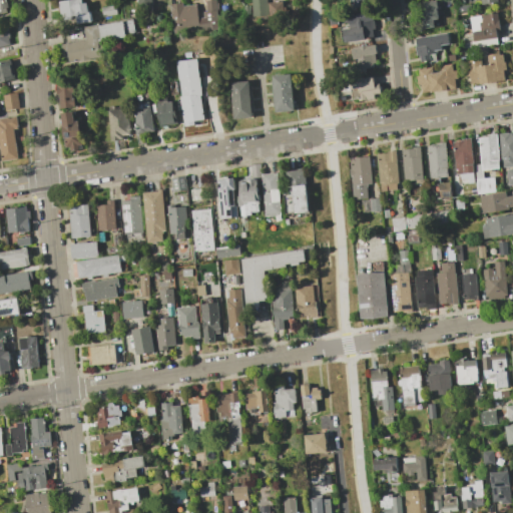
[(0,0),(0,10),(8,8),(5,0),(0,0)]
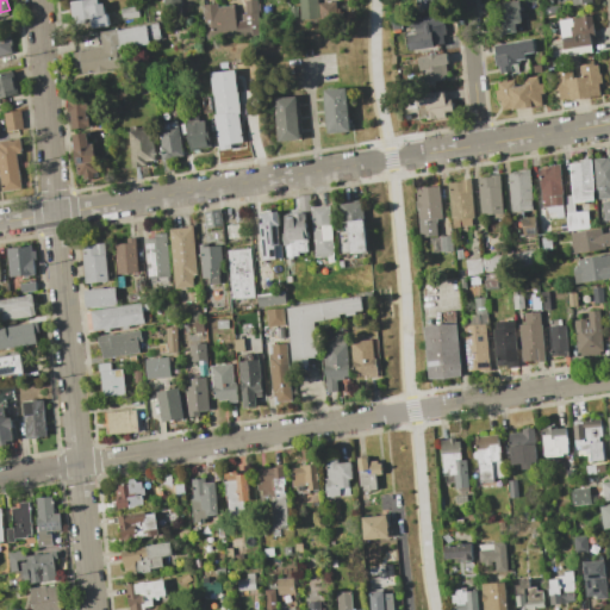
[(68,2),(67,1),(74,0),(95,0),(97,4),(101,2),(104,13),(106,13),(107,25),(91,27),(89,19),(70,23),(70,17),(67,17),(64,2),(68,2)]
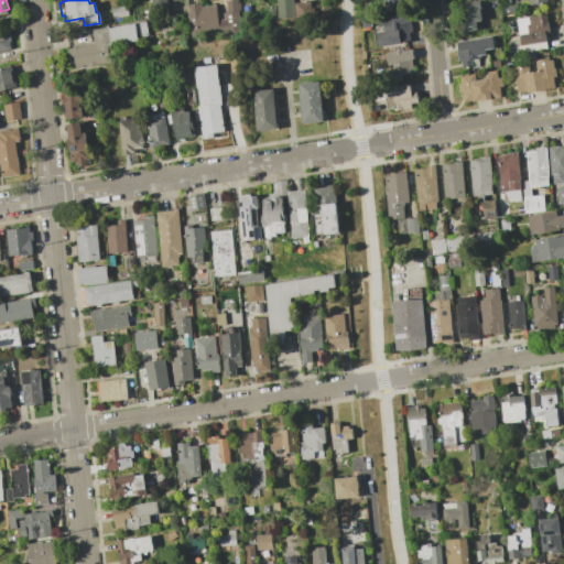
[(164,0),(166,13),(151,14),(149,0),(164,0)]
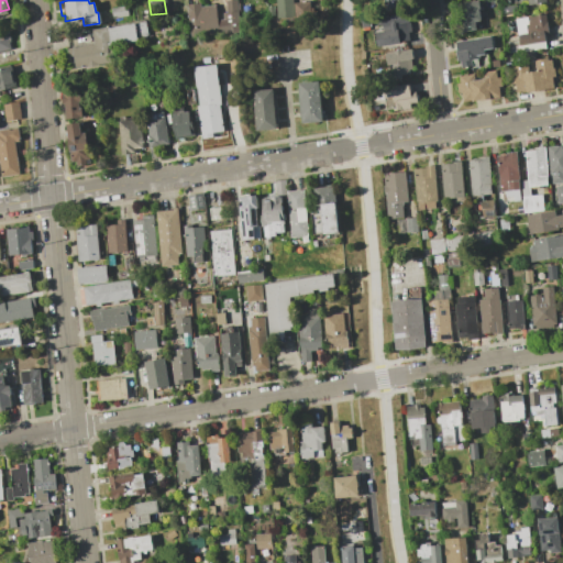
[(222,19),(221,12),(225,12),(224,0),(236,0),(238,11),(240,32),(223,33),(223,31),(217,31),(218,34),(190,37),(187,4),(200,2),(200,7),(214,4),(216,19),(222,19)]
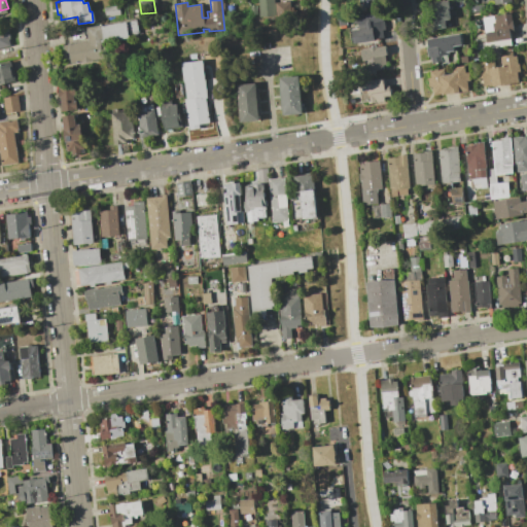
[(273,0),(274,15),(258,16),(256,0),(273,0)]
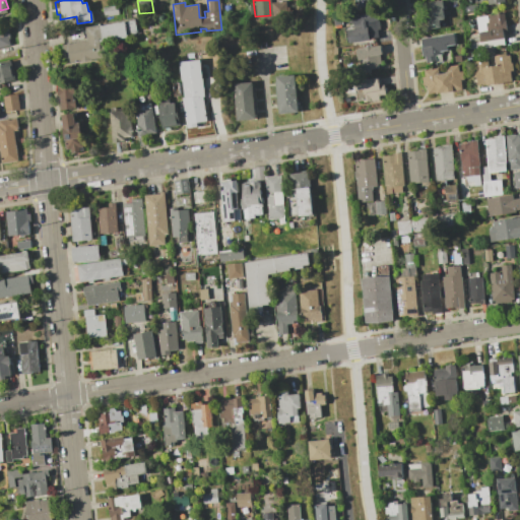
[(370,6),(369,0),(354,0),(356,8),(370,6)]
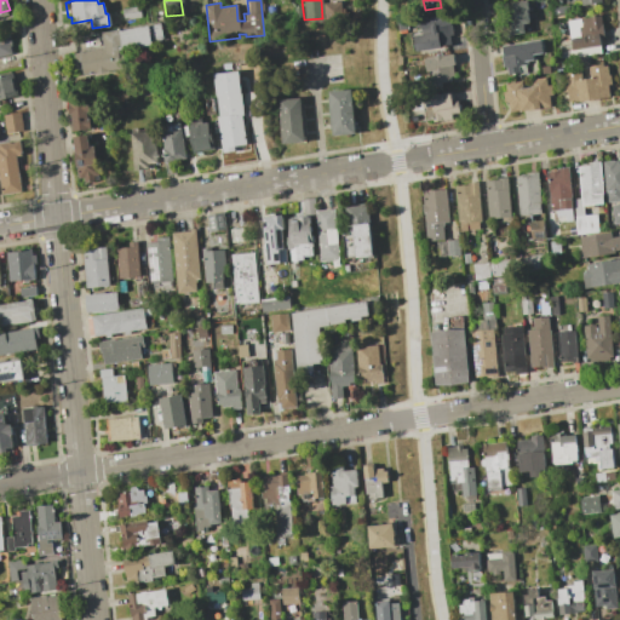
[(340,1),(342,21),(326,22),(325,3),(340,1)]
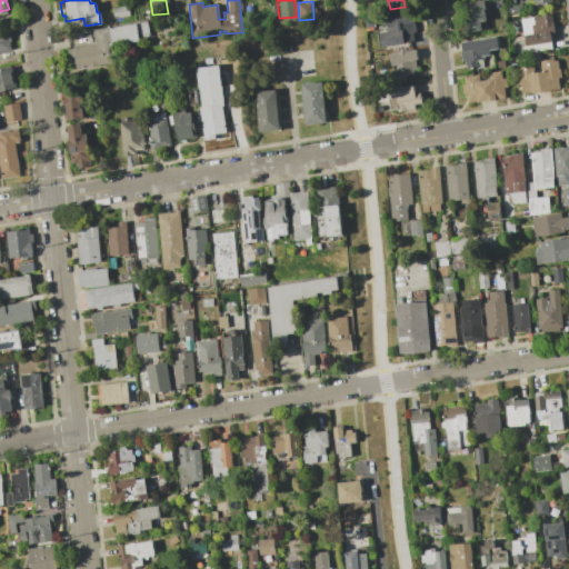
[(483,1),(487,21),(480,21),(481,29),(462,32),(459,3),(483,1)]
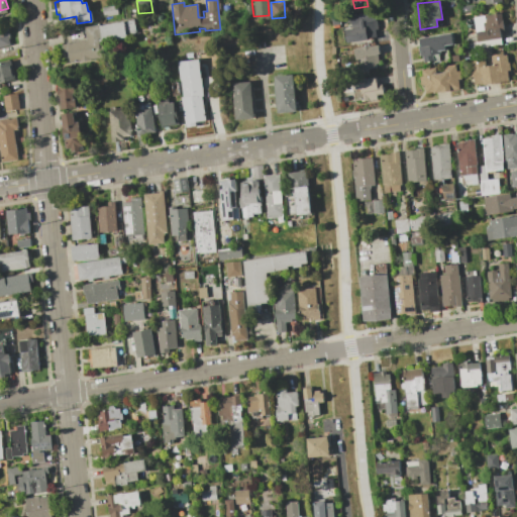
[(116,5),(117,14),(102,16),(101,7),(116,5)]
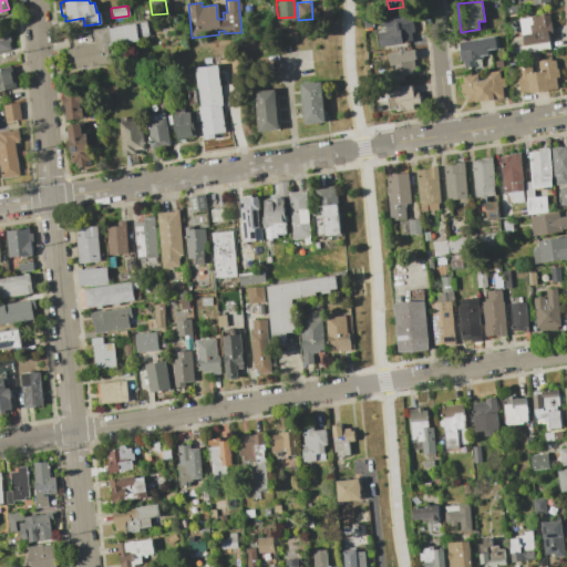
[(373,26),(364,28),(363,12),(371,11),(373,26)]
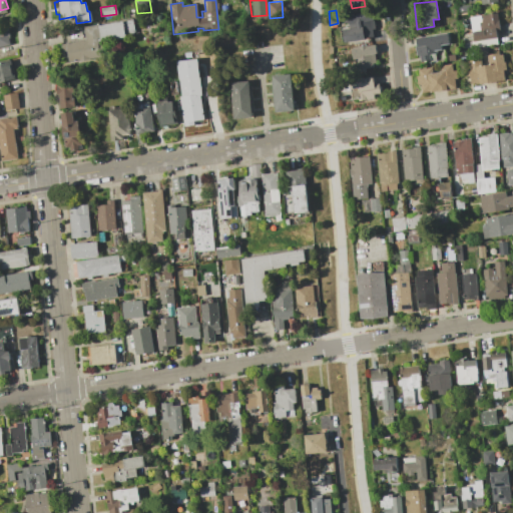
[(343,29),(350,28),(350,23),(343,24),(342,16),(374,11),(376,28),(372,28),(374,37),(344,41),(343,29)]
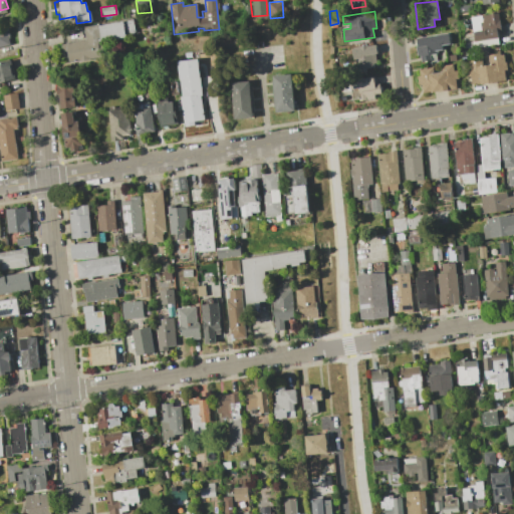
[(474,32),(473,32),(470,18),(498,13),(500,27),(496,28),(498,44),(477,47),(474,32)]
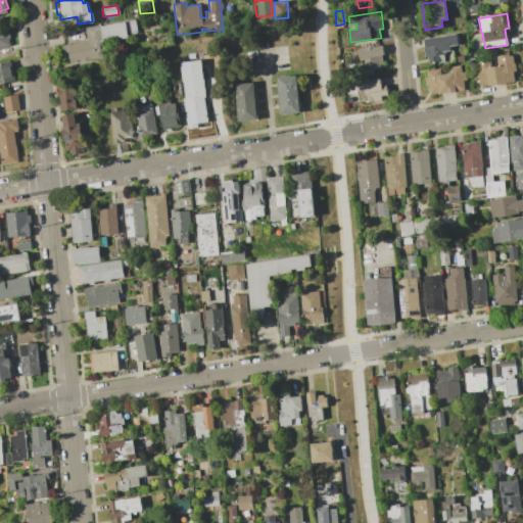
[(65,44),(65,43),(87,40),(85,28),(134,19),(136,36),(102,41),(104,59),(68,64),(67,58),(64,58),(62,45),(65,44)]
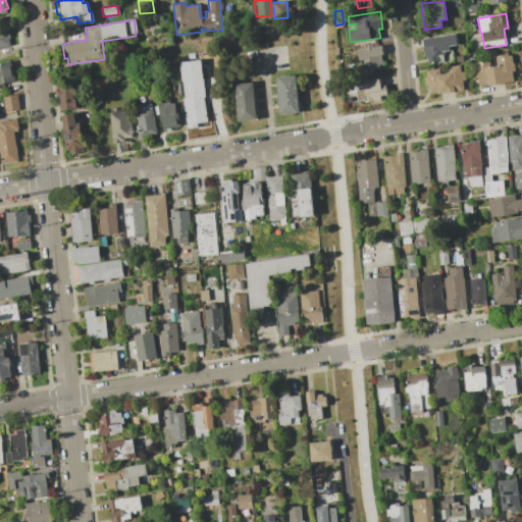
[(0,29),(7,28),(9,37),(7,37),(9,46),(0,48),(0,29)]
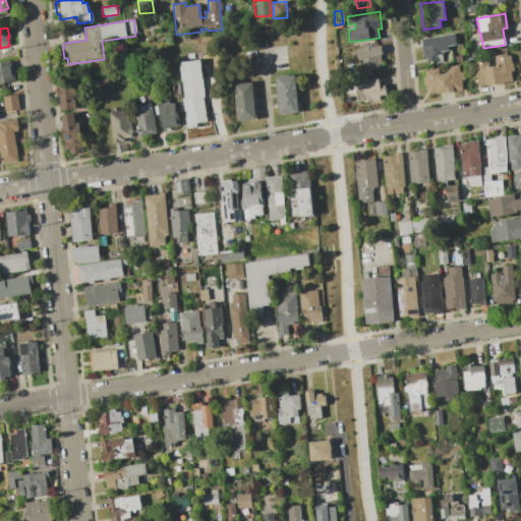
[(423,47),(422,38),(454,34),(456,44),(447,46),(448,50),(442,51),(442,54),(436,55),(437,60),(426,61),(425,56),(422,56),(421,47),(423,47)]
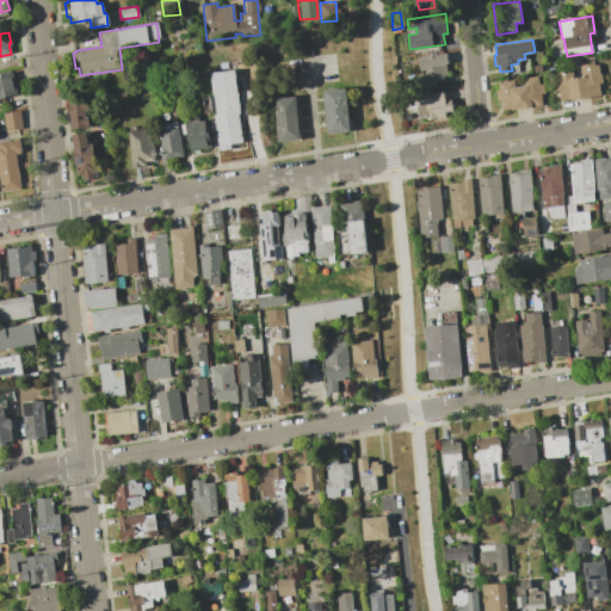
[(446,53),(449,63),(444,63),(446,74),(443,75),(443,79),(430,81),(429,74),(421,76),(418,57),(446,53)]
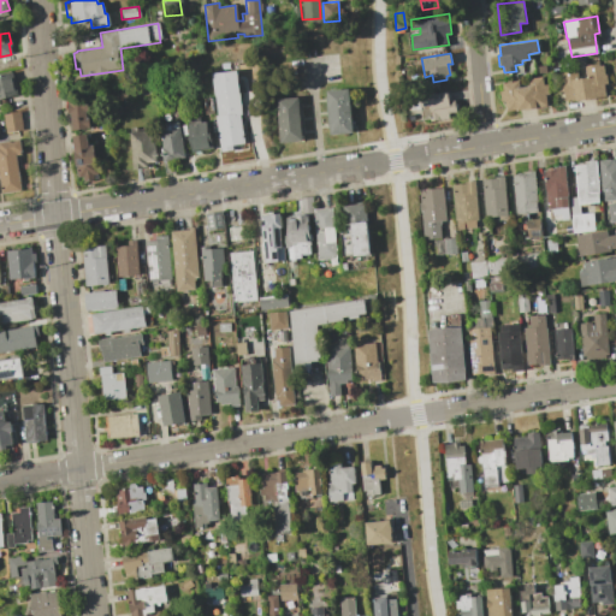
[(562,72),(579,70),(580,77),(587,77),(586,65),(597,64),(597,65),(603,65),(604,75),(605,73),(606,83),(603,83),(604,95),(566,100),(562,72)]
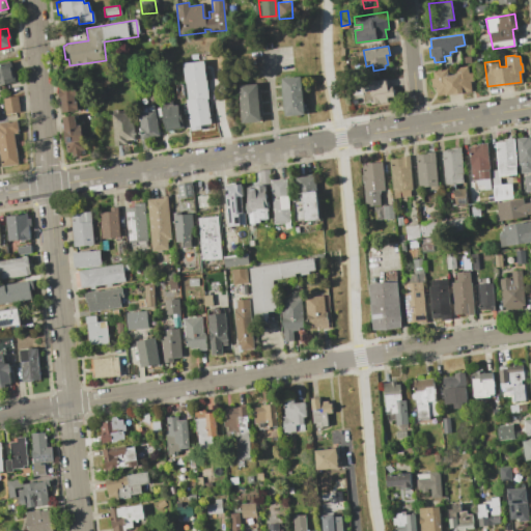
[(0,63),(10,61),(16,82),(0,85),(0,63)]
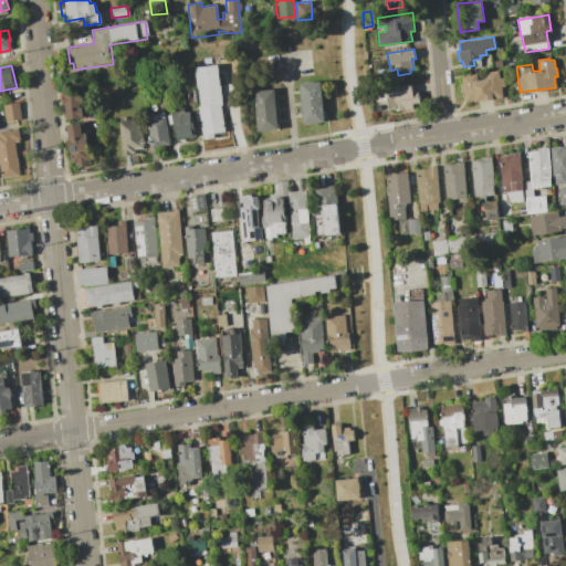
[(221,104),(226,132),(215,133),(216,137),(205,139),(200,106),(201,105),(197,67),(219,65),(223,104),(221,104)]
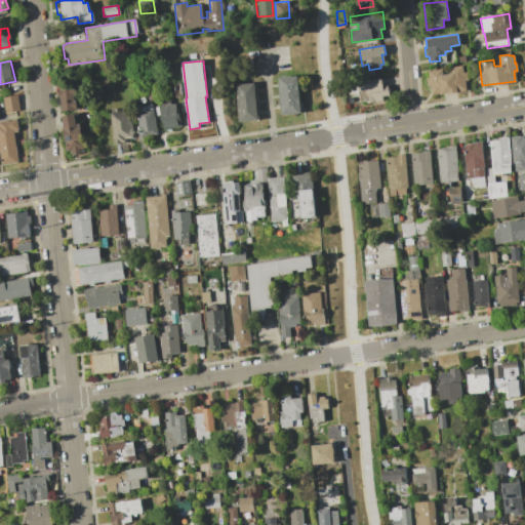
[(429,77),(428,71),(442,69),(443,75),(449,74),(448,67),(462,65),(463,71),(467,71),(468,80),(465,80),(467,90),(449,93),(448,92),(432,95),(430,86),(427,86),(425,77),(429,77)]
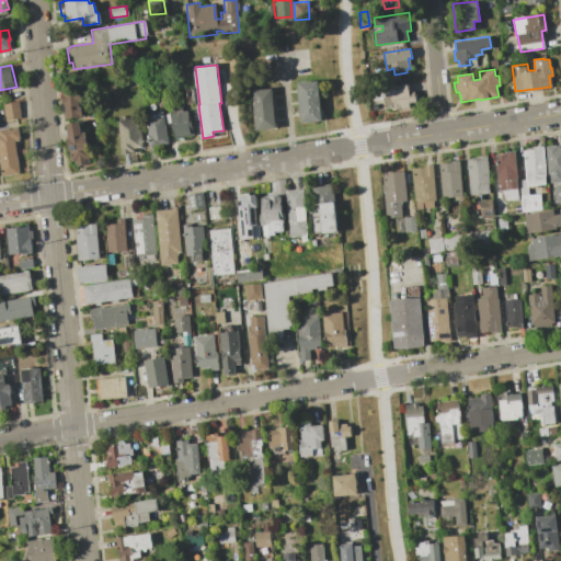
[(298,88),(298,82),(318,81),(321,121),(300,123),(300,118),(298,118),(296,89),(298,88)]
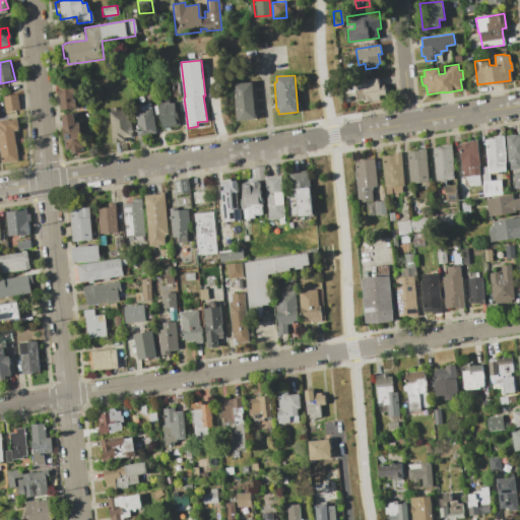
[(378,77),(379,85),(384,84),(385,94),(378,95),(379,100),(369,102),(369,101),(363,102),(363,100),(355,101),(354,90),(355,90),(354,80),(378,77)]
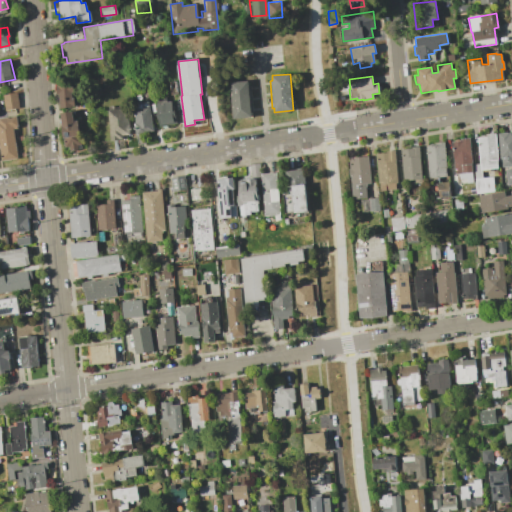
[(249,80),(252,117),(233,118),(230,82),(249,80)]
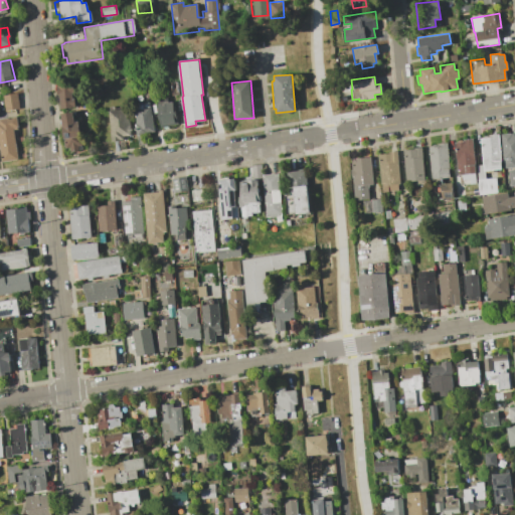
[(58,86),(58,84),(72,83),(72,84),(74,84),(74,93),(72,93),(73,99),(75,98),(76,105),(74,105),(74,108),(60,109),(59,95),(57,95),(57,91),(57,86),(58,86)]
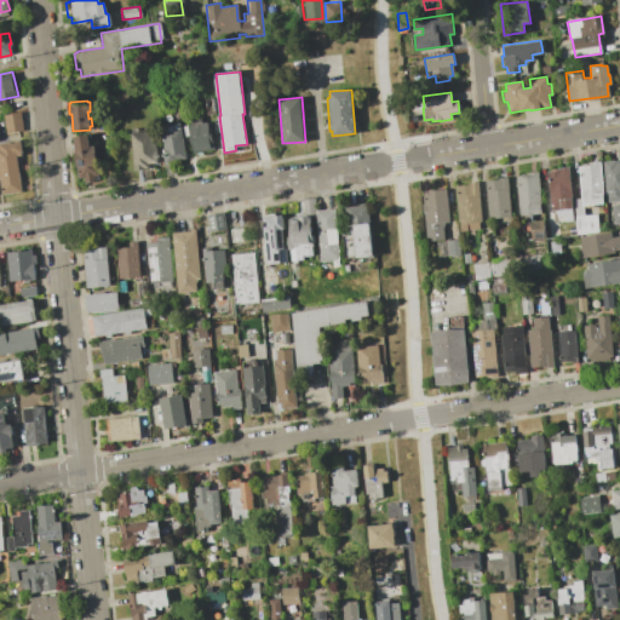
[(21,112),(23,130),(6,133),(3,115),(21,112)]
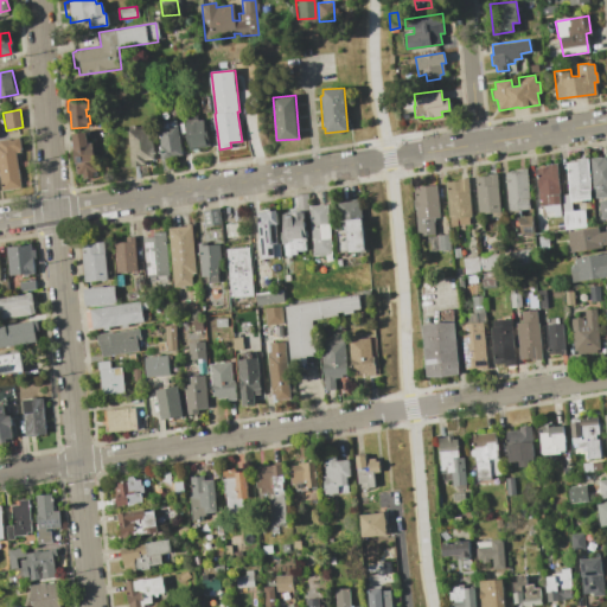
[(186,116),(198,114),(199,121),(206,120),(211,147),(191,149),(186,116)]
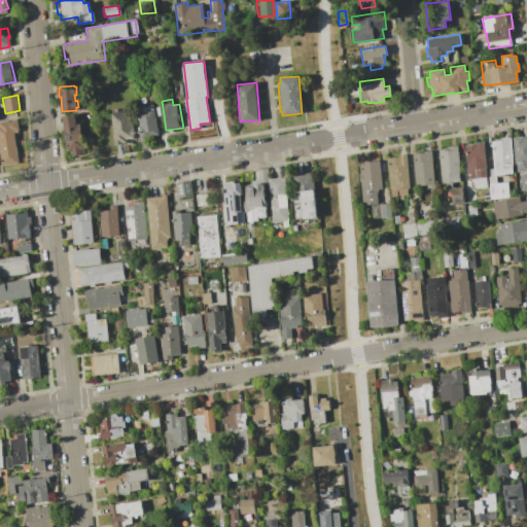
[(143,111),(142,106),(154,104),(159,134),(152,135),(153,137),(147,138),(149,147),(141,148),(138,127),(141,126),(139,111),(143,111)]
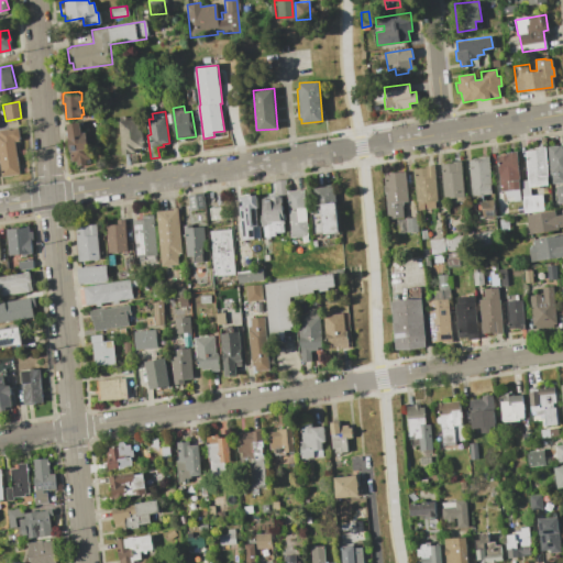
[(141,119),(143,147),(134,148),(135,152),(132,152),(132,153),(122,154),(120,121),(141,119)]
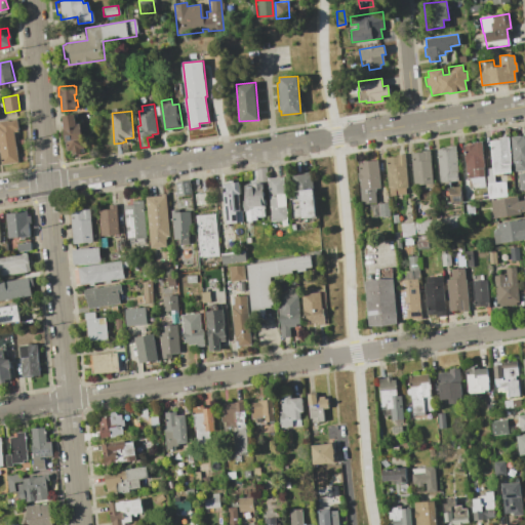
[(76,114),(77,124),(80,123),(84,148),(81,149),(81,154),(73,155),(72,150),(68,151),(64,130),(66,130),(64,116),(76,114)]
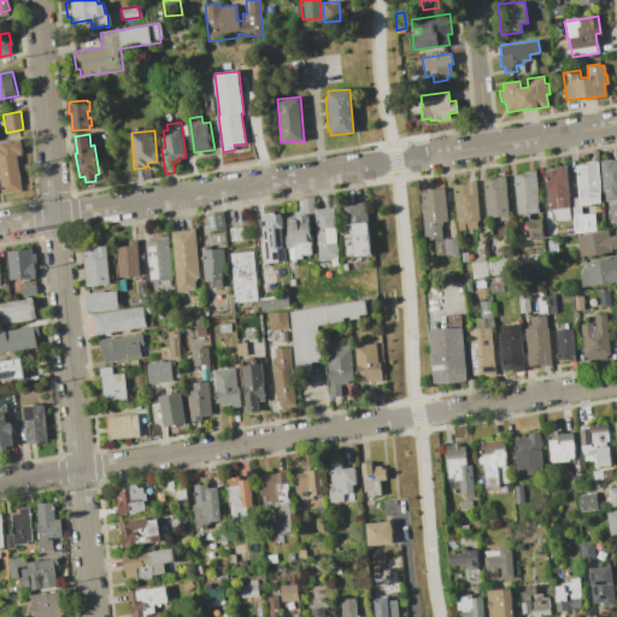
[(0,178),(0,142),(19,140),(22,154),(17,154),(22,192),(3,194),(0,178)]
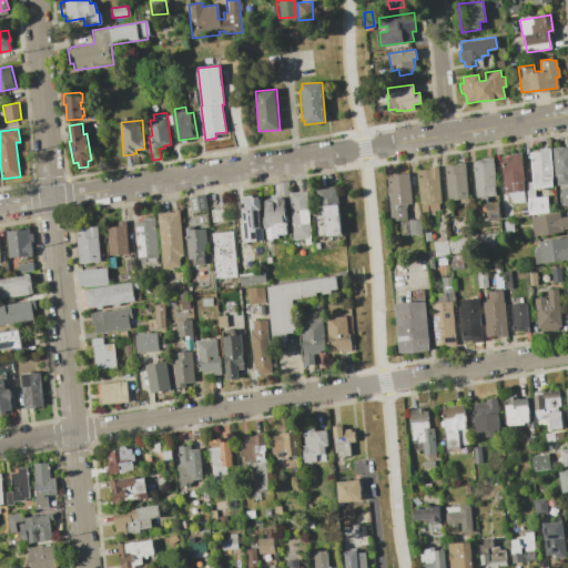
[(566,146),(566,150),(567,150),(567,183),(555,184),(553,148),(566,146)]
